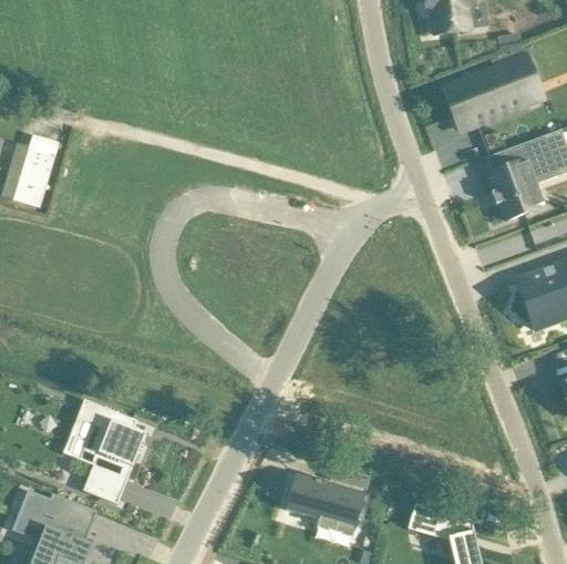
[(434,33),(471,28),(467,4),(476,2),(476,0),(423,0),(425,10),(431,9),(434,33)]
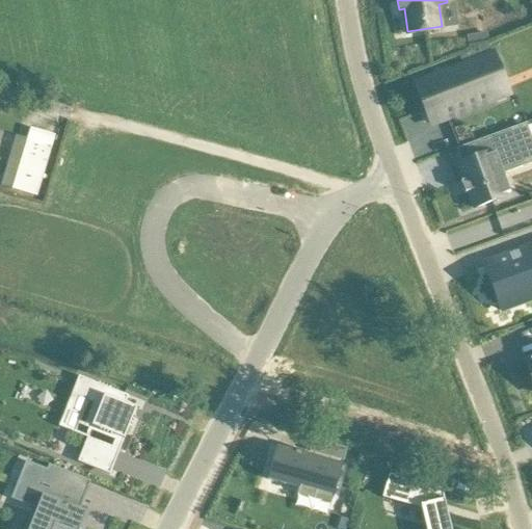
[(508,90),(501,71),(493,51),(416,82),(430,122),(508,90)]
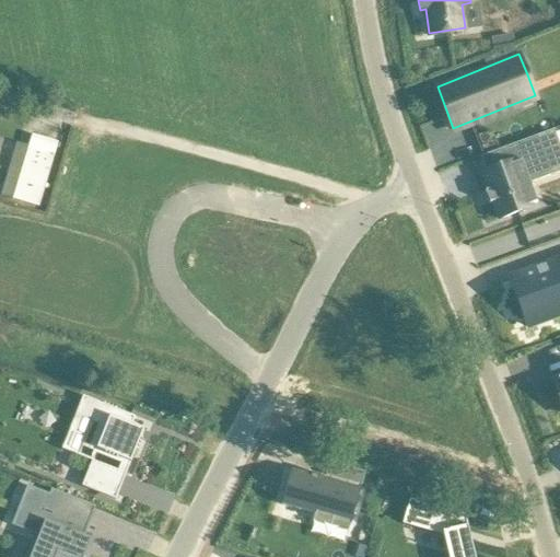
[(492,198),(489,199),(489,200),(492,199),(499,217),(537,201),(536,198),(535,198),(527,177),(550,170),(543,152),(544,151),(537,132),(490,150),(496,165),(481,170),(488,187),(485,188),(486,189),(489,188),(492,198)]
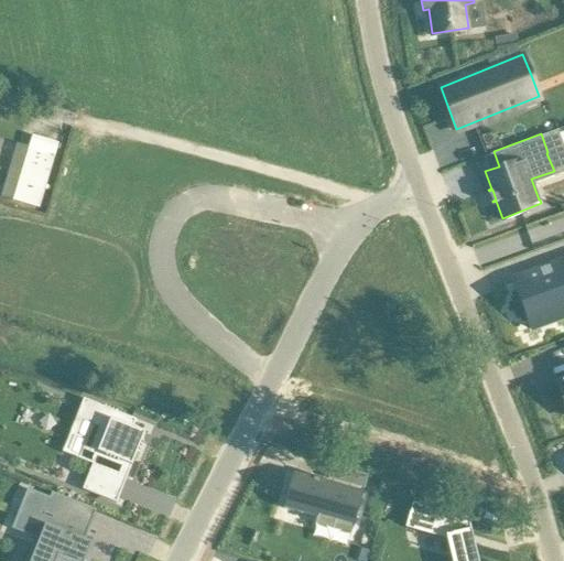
[(435,144),(442,164),(485,150),(481,141),(457,150),(454,138),(435,144)]
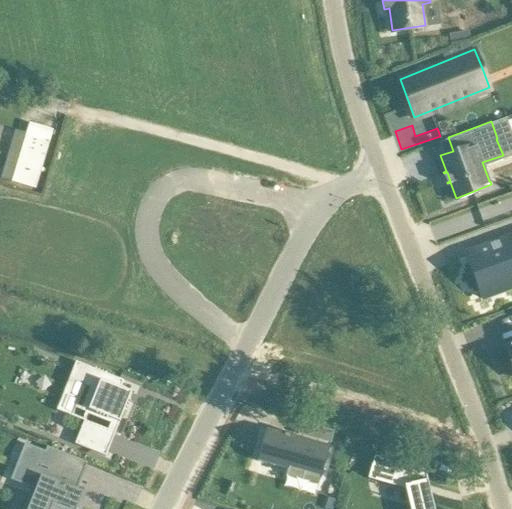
[(26,130),(11,179),(35,186),(49,137),(26,130)]
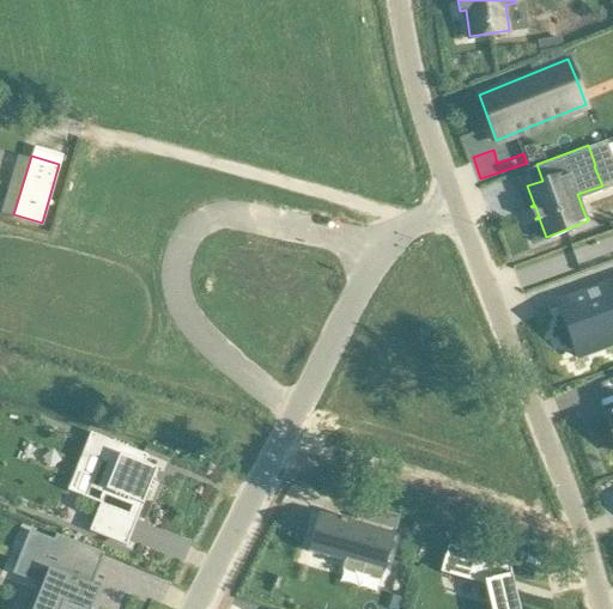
[(79,229),(84,212),(71,208),(66,225),(79,229)]
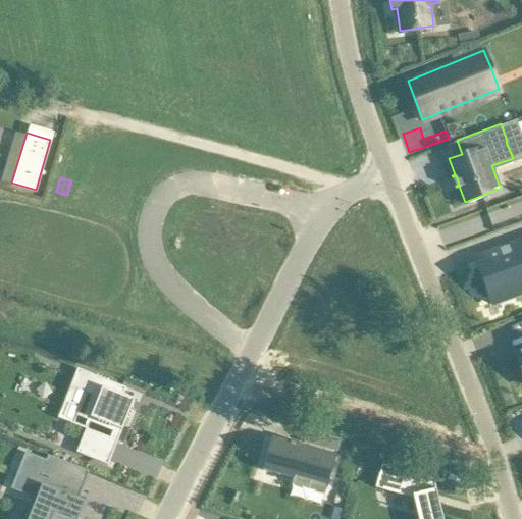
[(521,238),(475,255),(481,272),(483,276),(482,276),(492,303),(521,291),(521,238)]
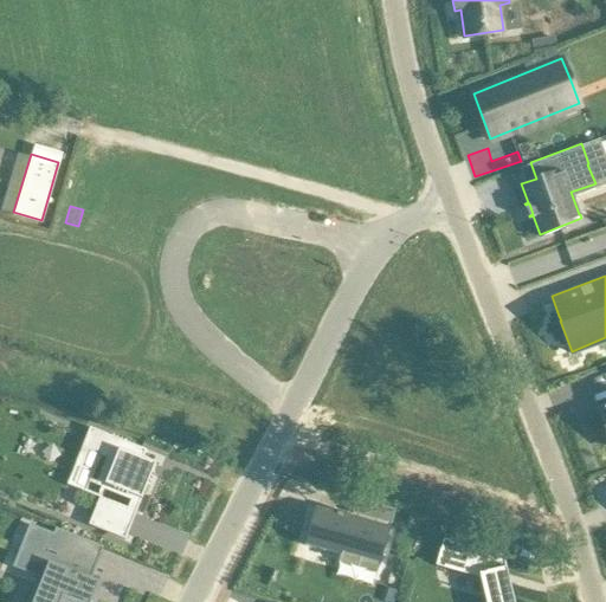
[(90,425),(82,445),(100,452),(84,489),(100,496),(95,507),(89,522),(126,537),(127,532),(126,531),(140,497),(141,497),(143,492),(152,472),(153,472),(154,471),(152,470),(155,461),(142,455),(143,453),(146,447),(90,425)]
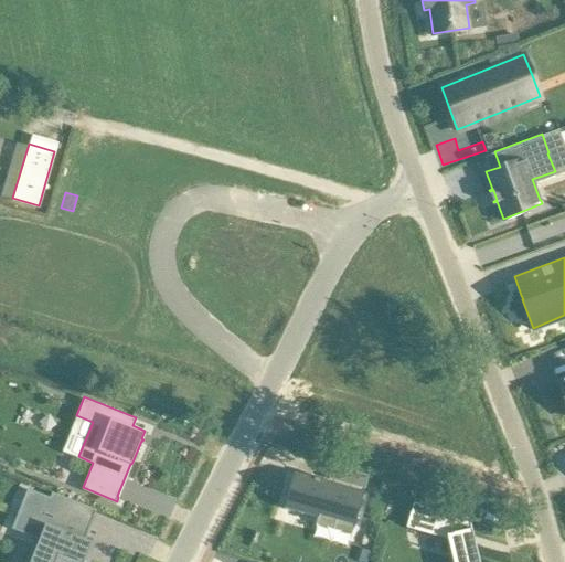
[(294,470),(284,507),(353,527),(364,490),(322,478),(323,477),(315,474),(313,476),(294,470)]
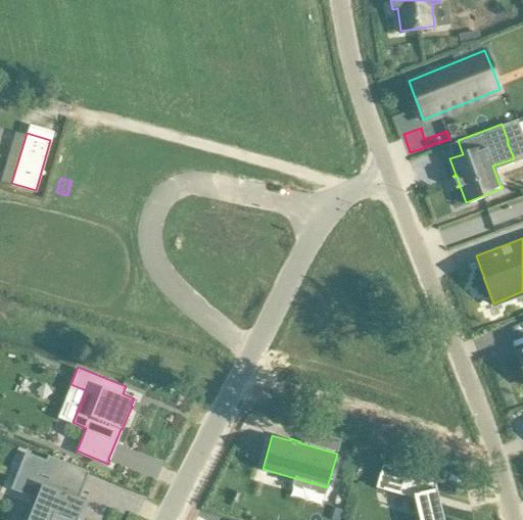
[(26,451),(15,476),(44,487),(37,505),(34,503),(33,505),(34,505),(27,519),(21,519),(20,519),(68,519),(69,519),(77,519),(79,517),(81,511),(72,507),(81,483),(59,474),(64,461),(48,454),(46,459),(26,451)]
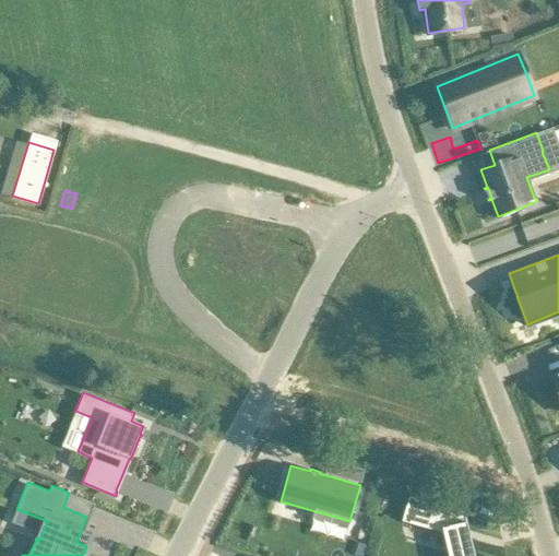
[(408,496),(401,520),(442,532),(448,555),(474,555),(464,511),(408,496)]
